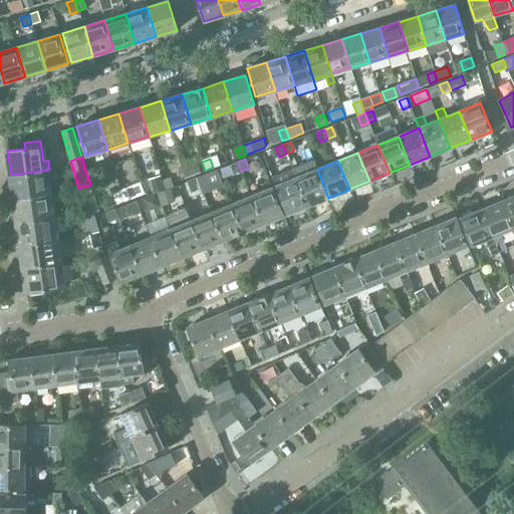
[(205,171),(202,162),(195,164),(198,173),(205,171)]
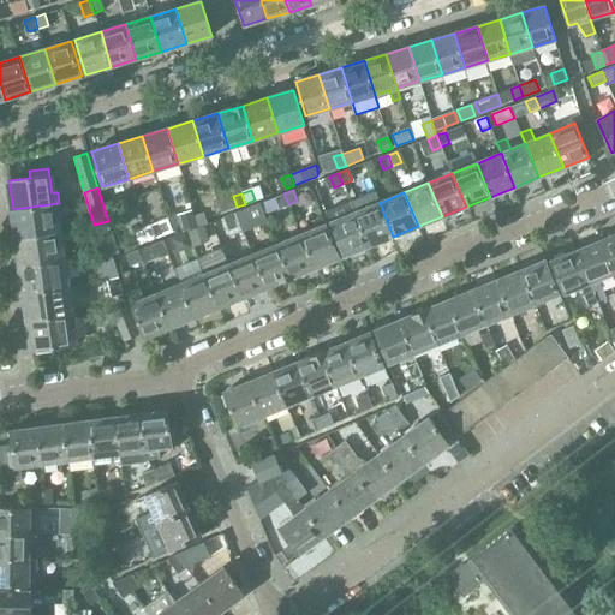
[(288,204),(284,193),(275,197),(280,208),(288,204)]
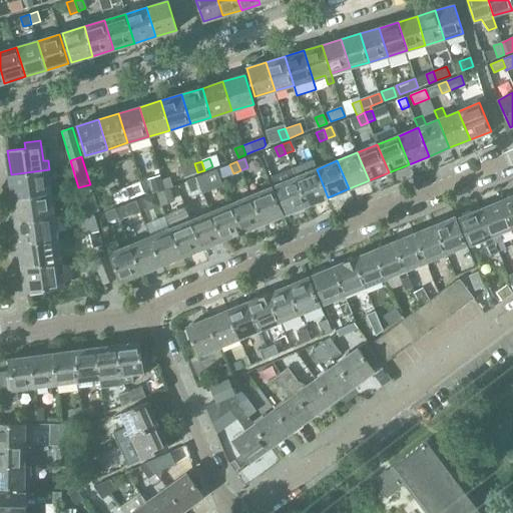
[(11,174),(14,198),(52,192),(49,169),(11,174)]
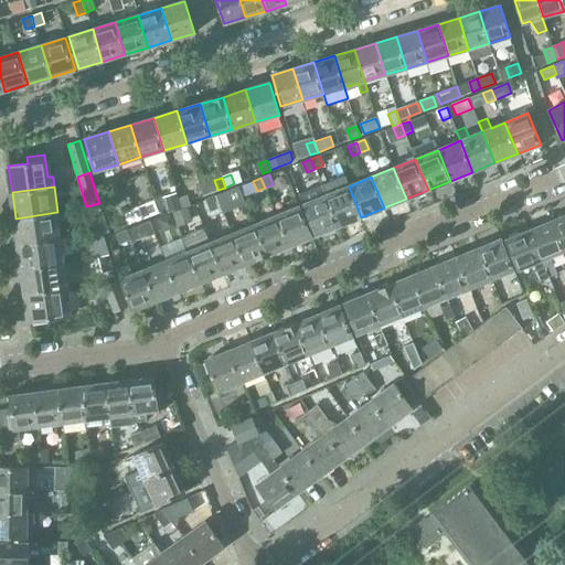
[(349,187),(327,195),(339,226),(361,217),(349,187)]
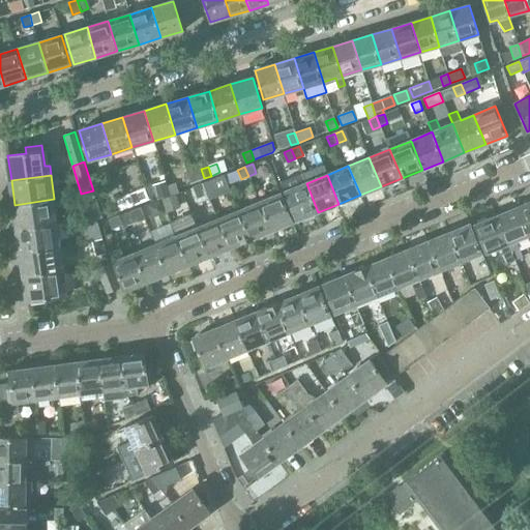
[(210,180),(202,183),(206,193),(213,189),(210,180)]
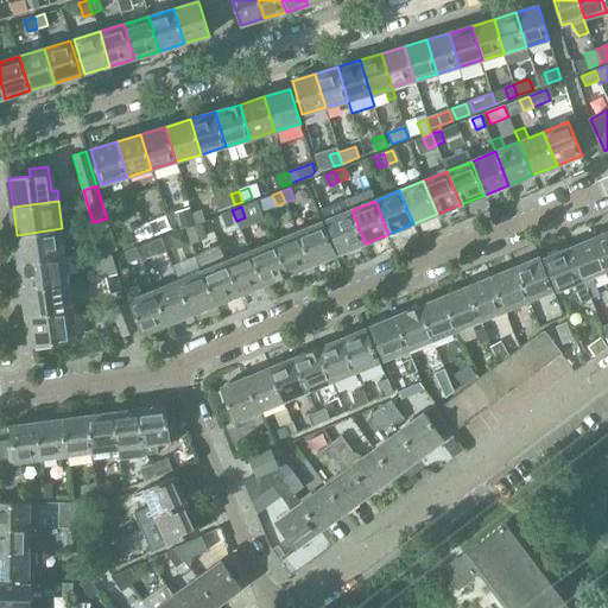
[(201,209),(191,214),(195,225),(204,220),(201,209)]
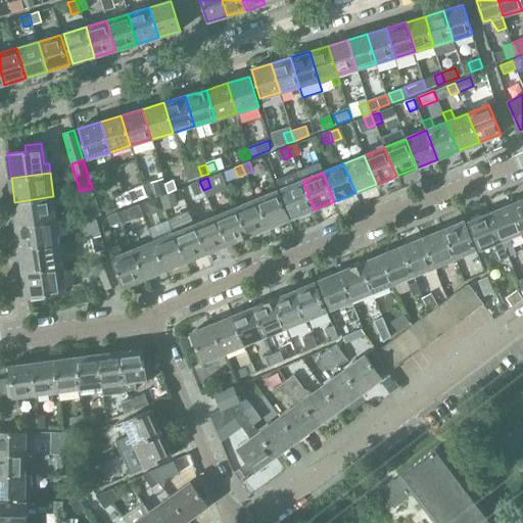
[(203,190),(199,181),(192,183),(195,192),(203,190)]
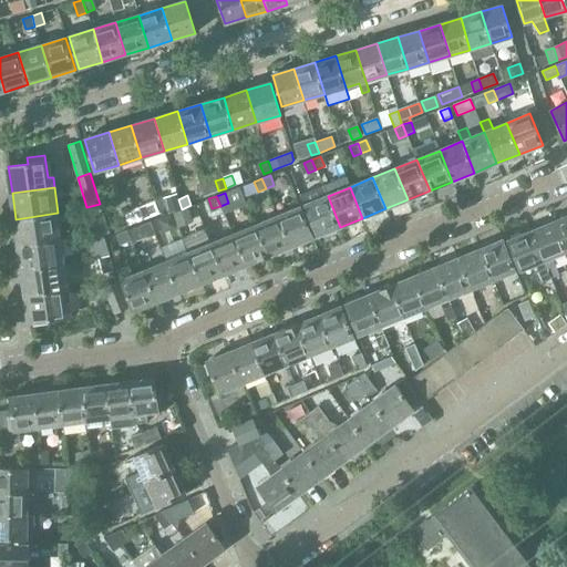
[(340,227),(328,196),(305,205),(317,237),(340,227)]
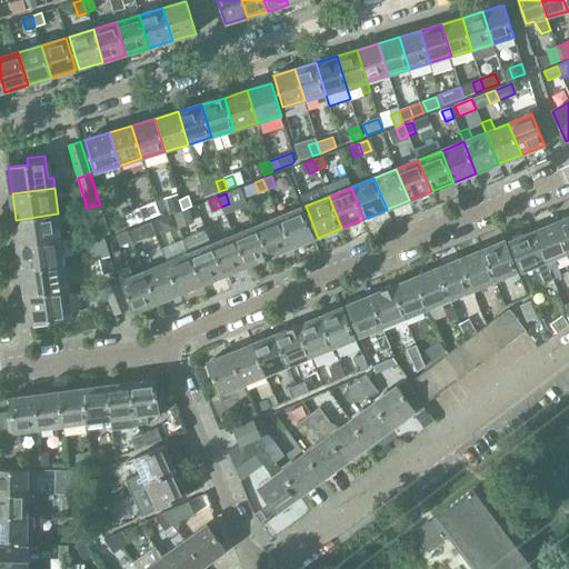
[(182,210),(179,200),(170,203),(175,213),(182,210)]
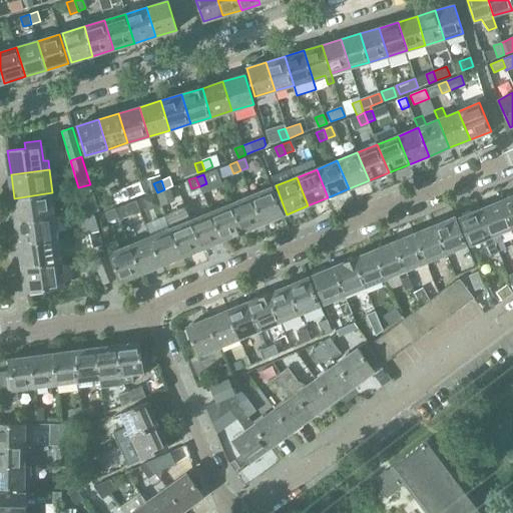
[(139,182),(118,190),(122,202),(143,194),(139,182)]
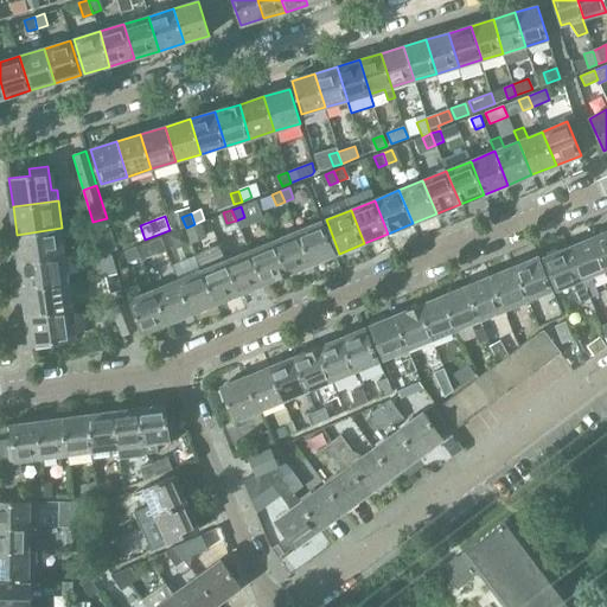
[(93,222),(78,227),(84,244),(88,243),(90,253),(101,249),(102,254),(116,250),(107,218),(93,222)]
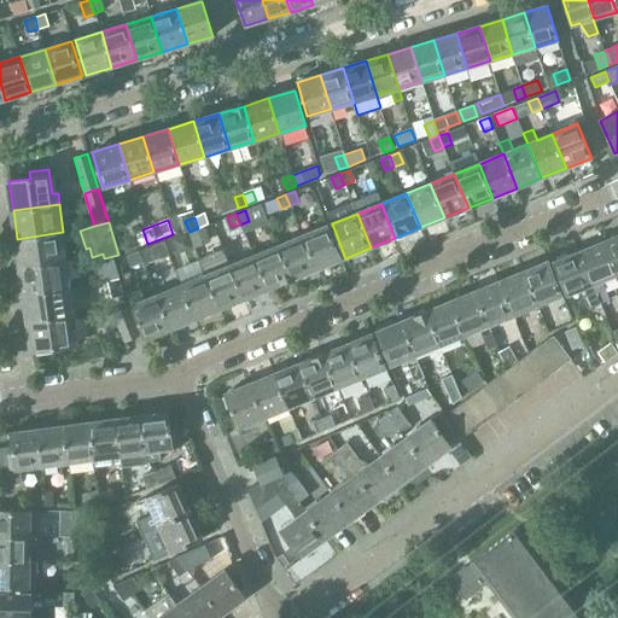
[(327,226),(302,235),(316,269),(342,260),(327,226)]
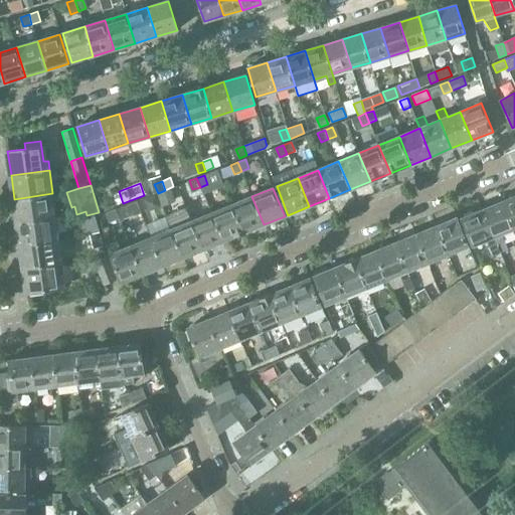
[(123,203),(119,191),(111,194),(115,205),(123,203)]
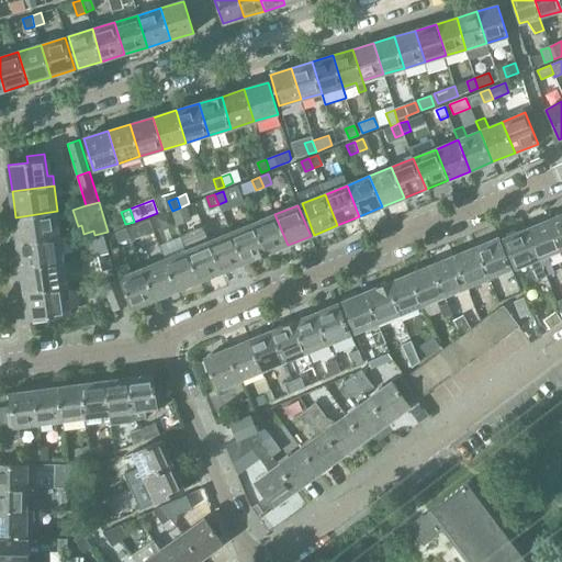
[(179,209),(169,212),(173,222),(182,218),(179,209)]
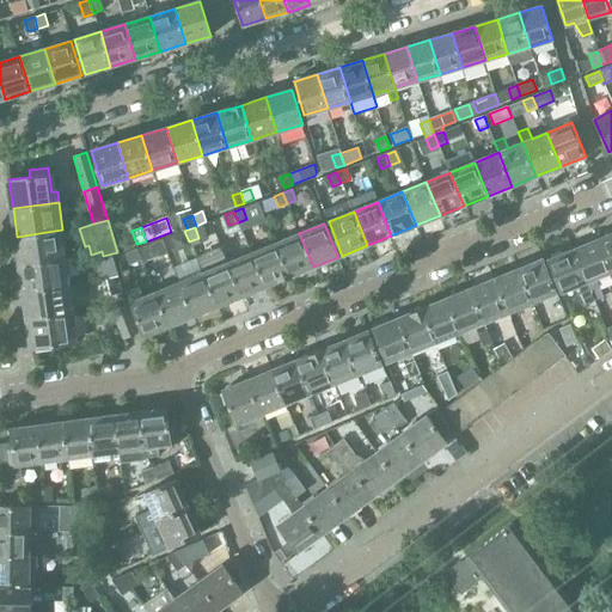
[(17,237),(22,264),(67,258),(62,230),(17,237)]
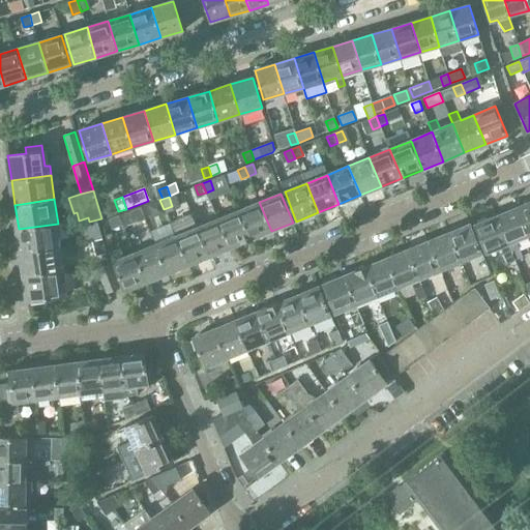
[(164,209),(159,200),(152,203),(156,212),(164,209)]
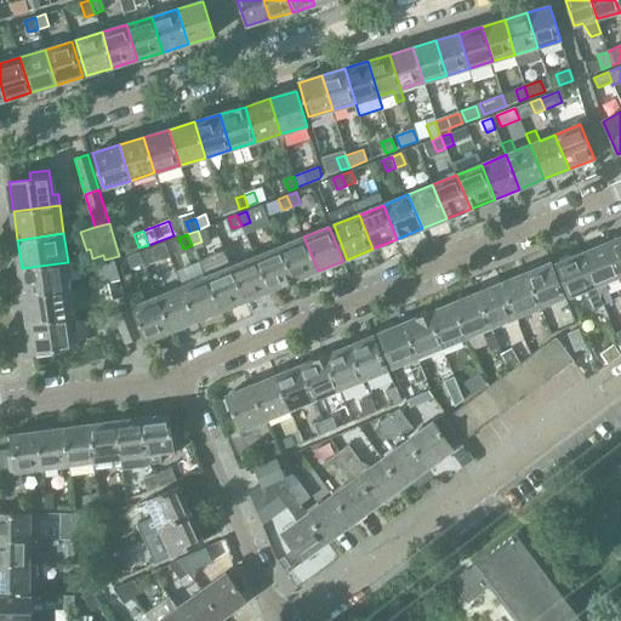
[(620,235),(617,235),(605,240),(620,277),(620,275),(620,235)]
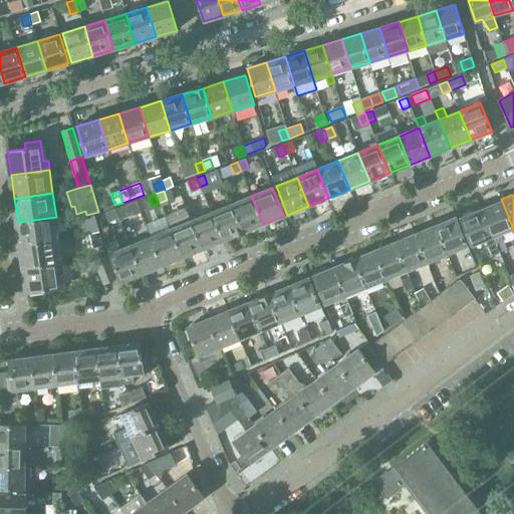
[(251,196),(231,205),(243,233),(263,224),(251,196)]
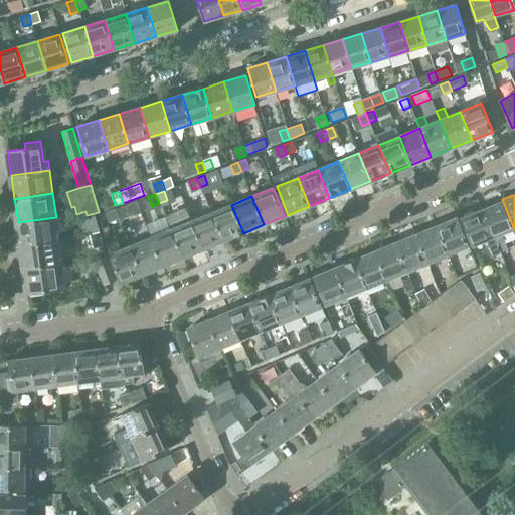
[(490,206),(482,209),(494,237),(514,229),(502,199),(492,203),(490,206)]
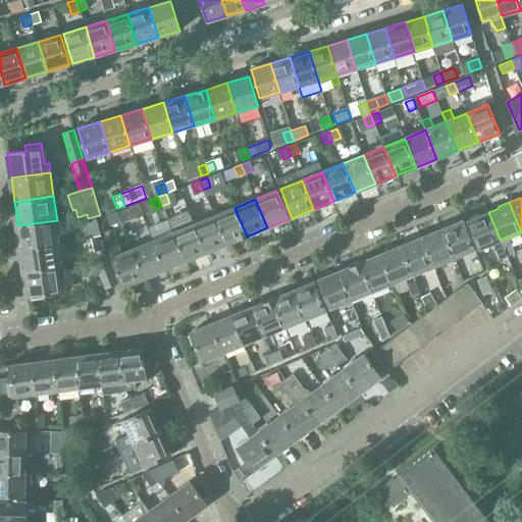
[(235,208),(214,216),(226,245),(247,237),(235,208)]
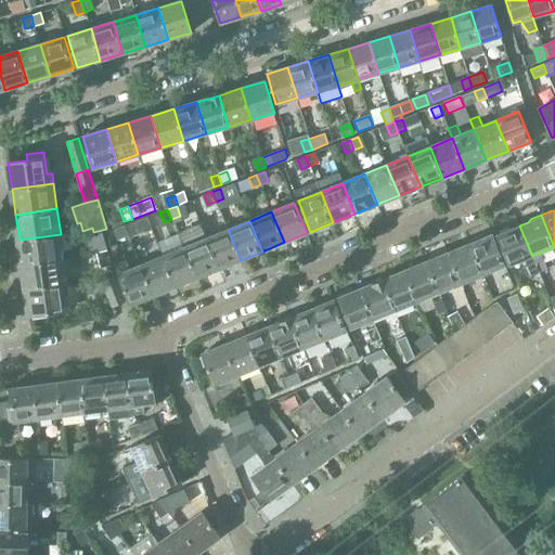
[(132,222),(124,226),(128,235),(136,232),(132,222)]
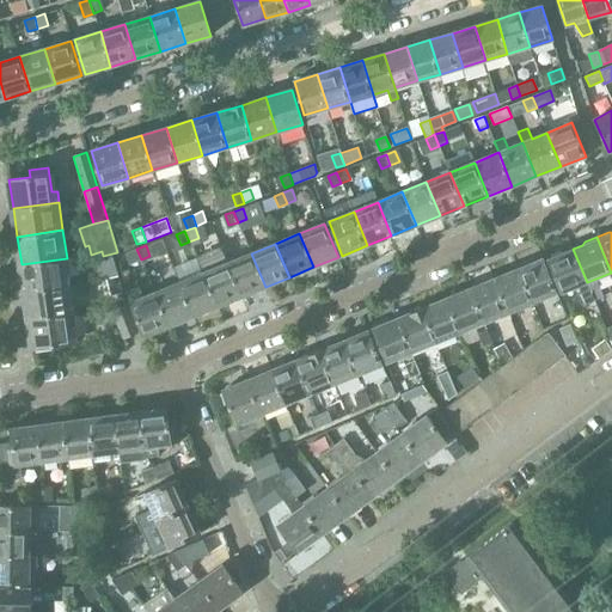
[(141,259),(136,249),(128,252),(132,263),(141,259)]
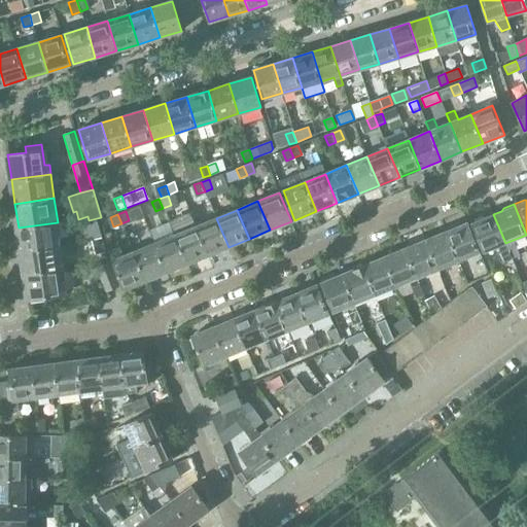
[(505,243),(493,214),(485,218),(482,217),(476,219),(473,222),(471,223),(483,252),(505,243)]
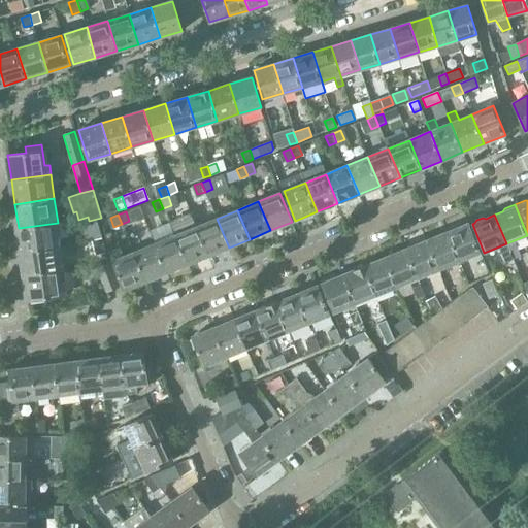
[(217,219),(196,227),(207,256),(229,248),(217,219)]
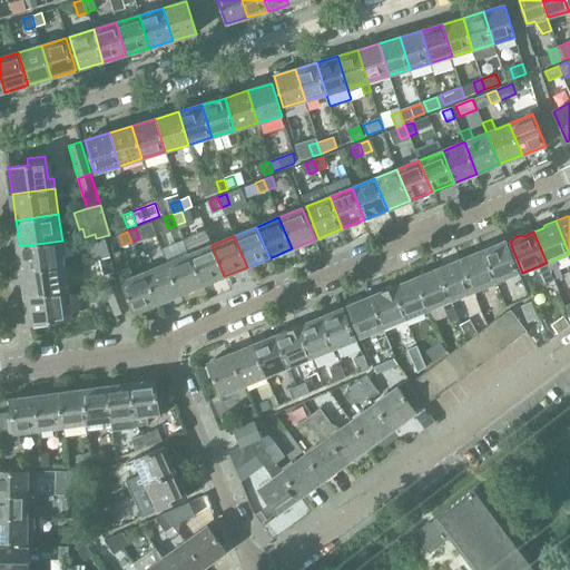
[(186,239),(166,246),(169,257),(189,251),(186,239)]
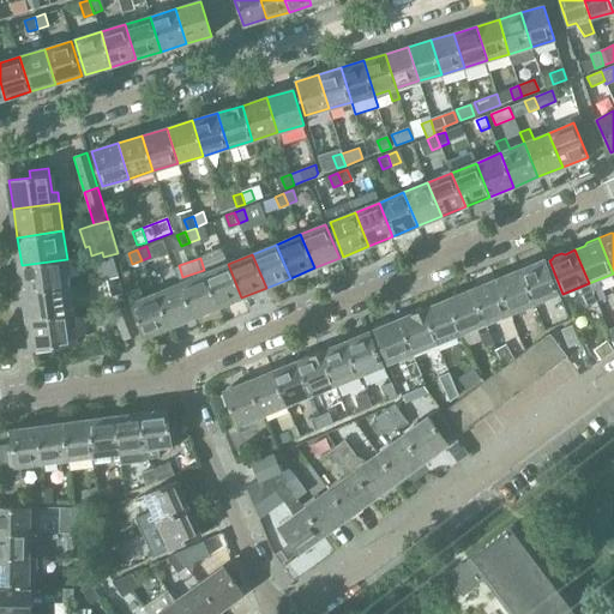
[(22,265),(25,293),(71,287),(67,259),(22,265)]
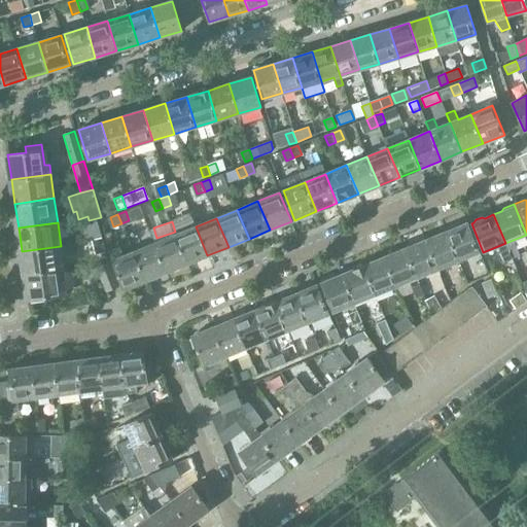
[(467,222),(446,232),(458,260),(480,252),(467,222)]
